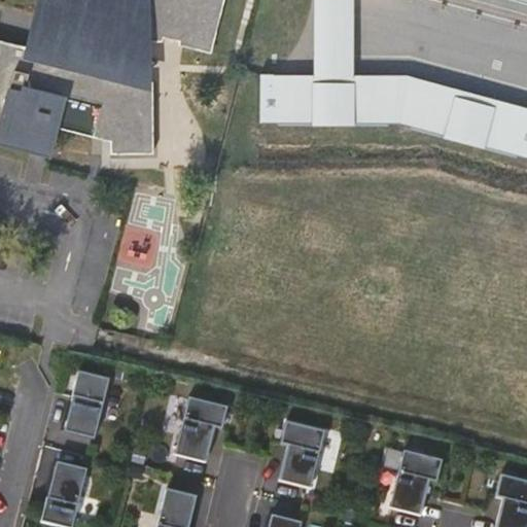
[(51,30),(46,54),(35,50),(34,57),(24,54),(25,47),(0,41),(0,143),(31,150),(35,131),(41,132),(47,108),(57,110),(54,126),(55,127),(80,133),(109,132),(110,151),(152,150),(150,79),(118,80),(117,71),(127,26),(135,27),(136,38),(159,38),(160,33),(176,37),(175,41),(208,49),(218,0),(35,0),(36,2),(58,7),(51,30)]
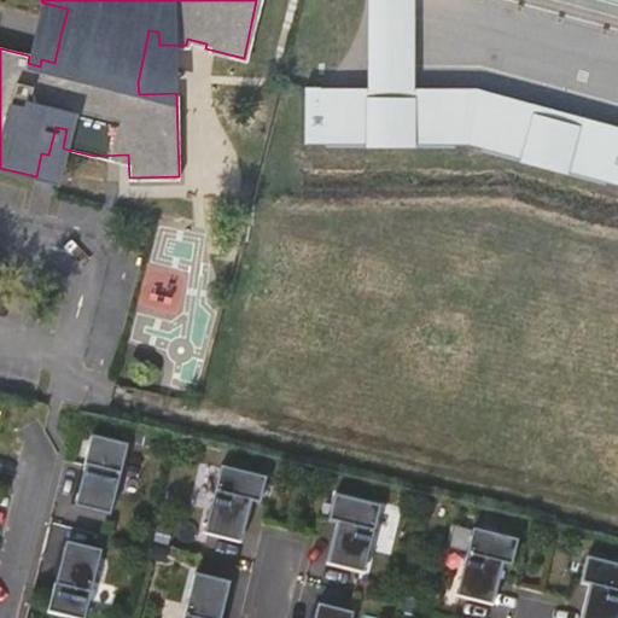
[(617,124),(481,85),(414,86),(412,0),(375,0),(366,0),(368,87),(314,88),(315,149),(477,144),(617,182),(617,124)]
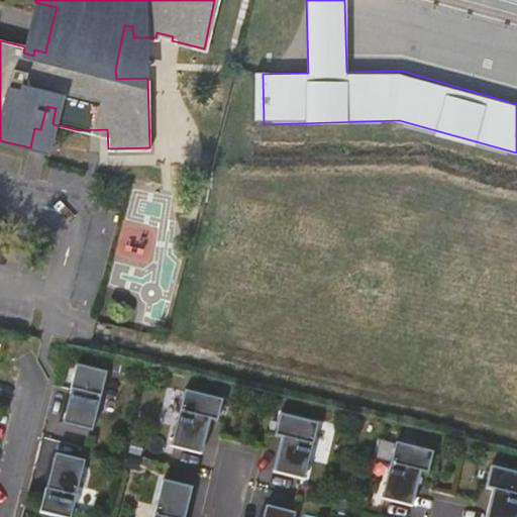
[(34,128),(30,147),(46,151),(54,124),(53,123),(56,108),(46,106),(40,129),(34,128)]
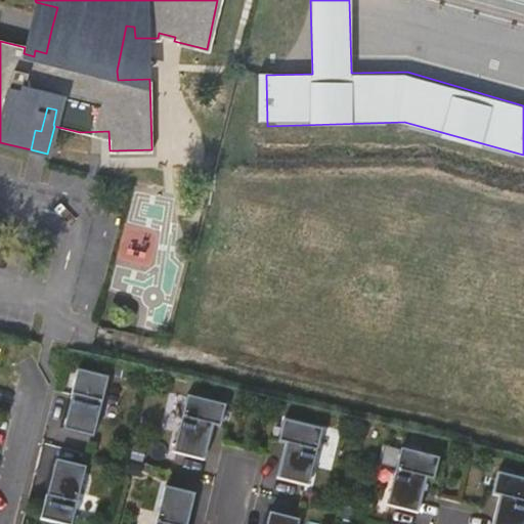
[(107,380),(78,373),(72,397),(73,397),(63,432),(93,439),(107,380)]
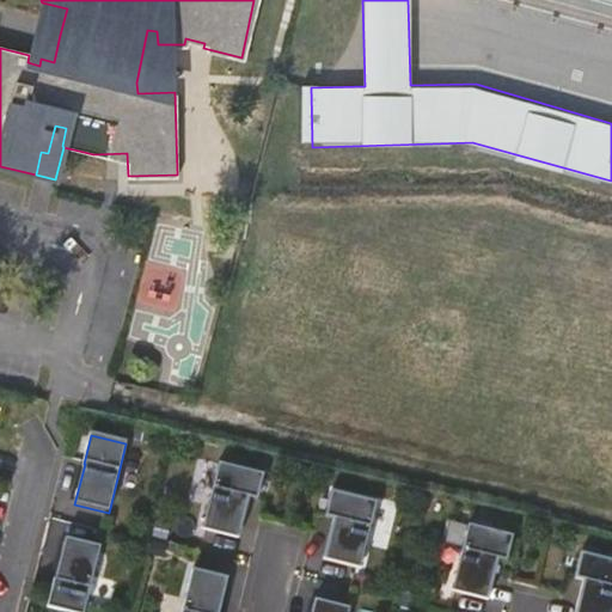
[(199,458),(194,497),(212,500),(216,460),(199,458)]
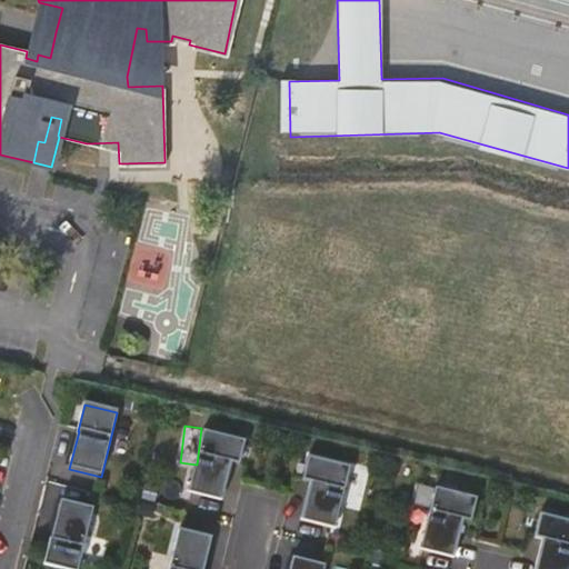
[(206,431),(191,492),(220,500),(223,501),(232,463),(241,466),(247,442),(230,438),(206,431)]
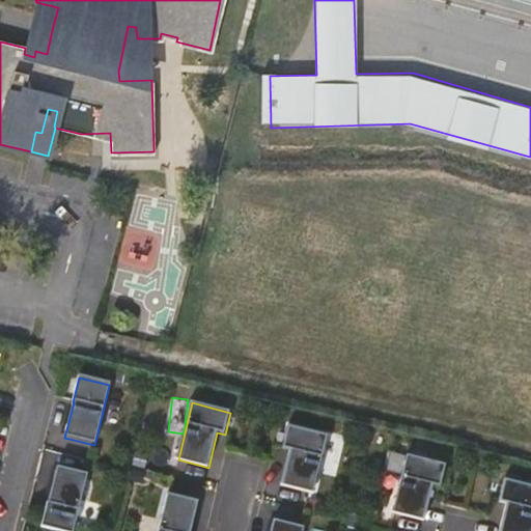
[(325,436),(286,425),(281,447),(289,449),(280,485),(310,493),(325,436)]
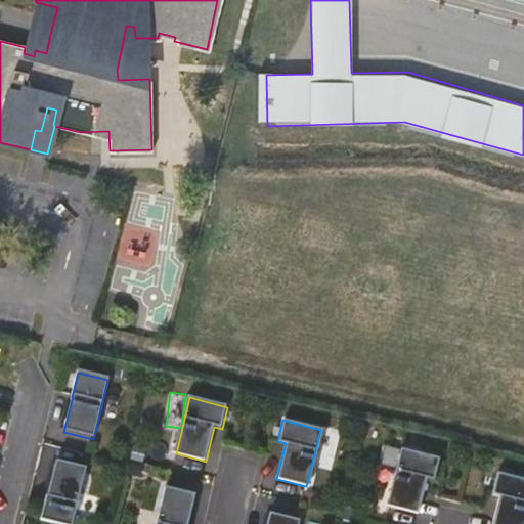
[(47,449),(36,490),(47,493),(57,452),(47,449)]
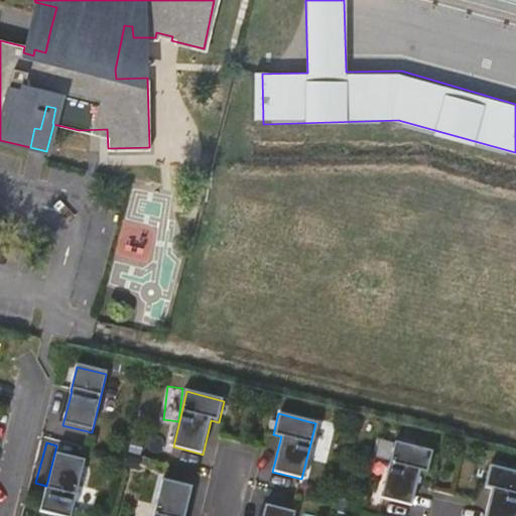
[(434,453),(397,443),(384,499),(413,507),(421,472),(429,475),(434,453)]
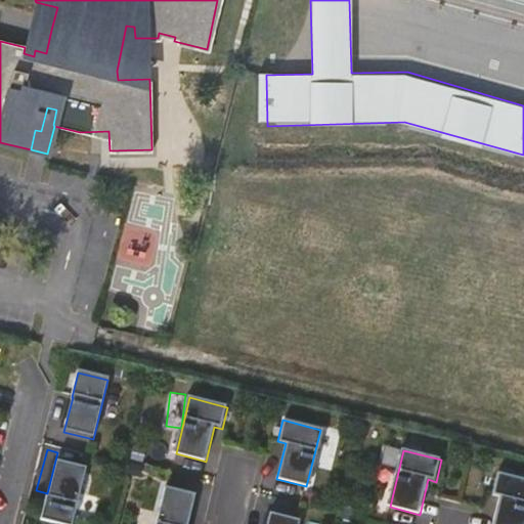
[(72,523),(86,467),(56,460),(48,494),(47,494),(41,519),(60,523),(72,523)]
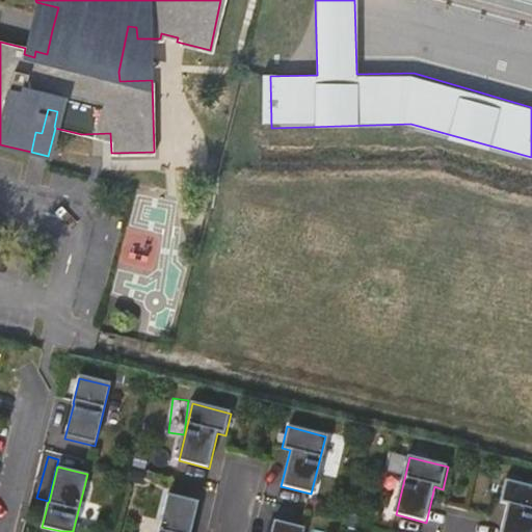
[(506,504),(499,531),(531,531),(531,530),(531,486),(504,480),(498,502),(506,504)]
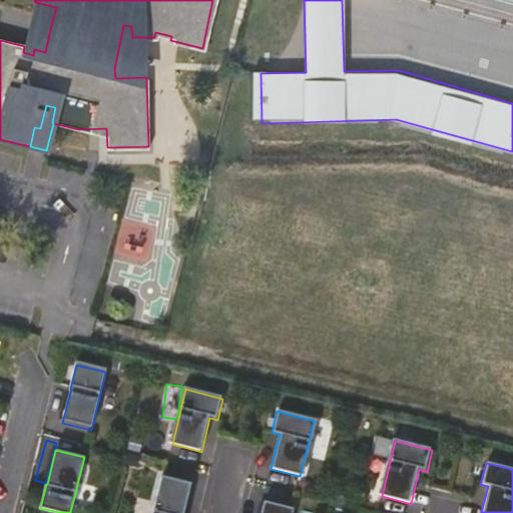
[(153,512),(183,512),(191,483),(163,477),(153,512)]
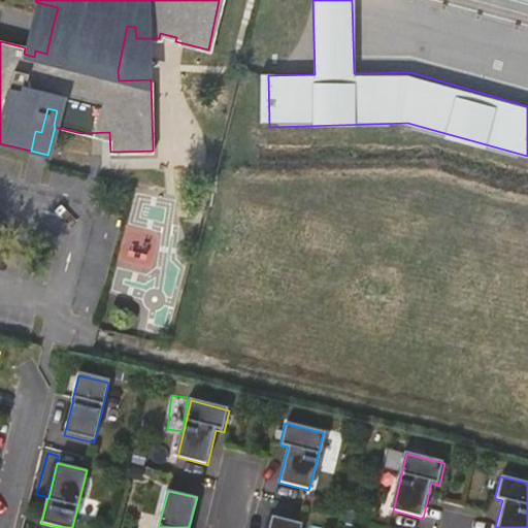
[(299,527),(300,524),(270,516),(267,527),(299,527)]
